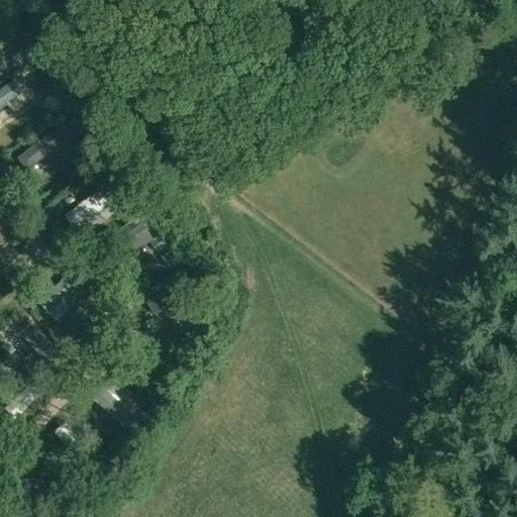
[(21,54),(13,55),(15,68),(23,67),(21,54)]
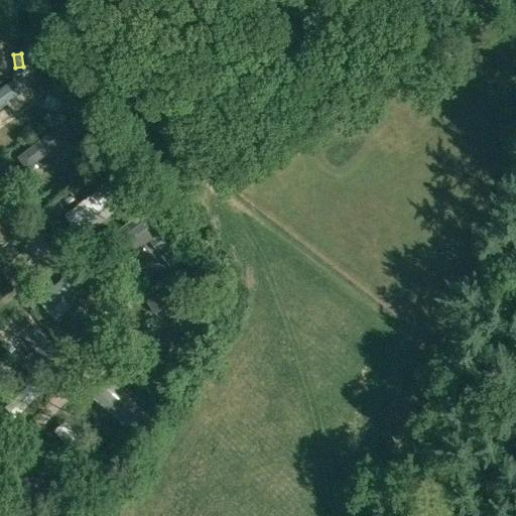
[(19,79),(0,91),(0,110),(27,91),(19,79)]
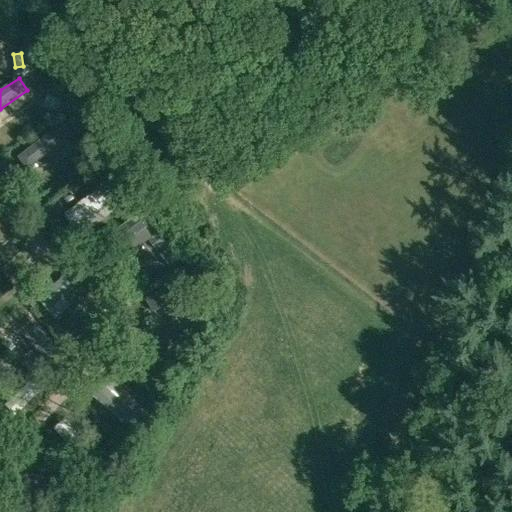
[(61,99),(47,95),(43,110),(57,114),(58,111),(60,114),(68,107),(61,99)]
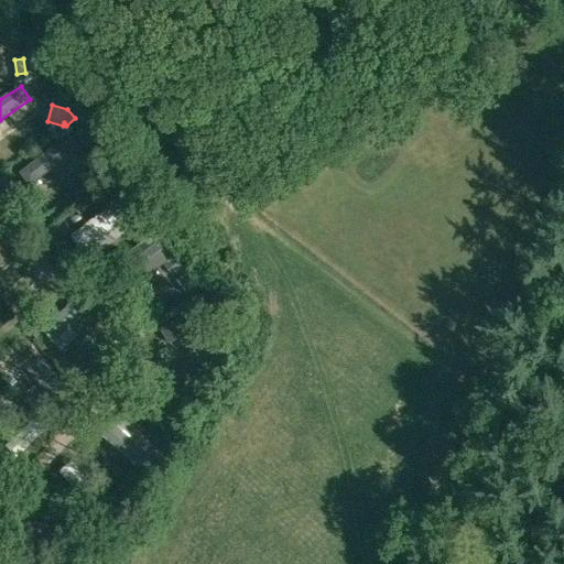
[(65,159),(76,173),(90,162),(68,134),(20,173),(31,186),(65,159)]
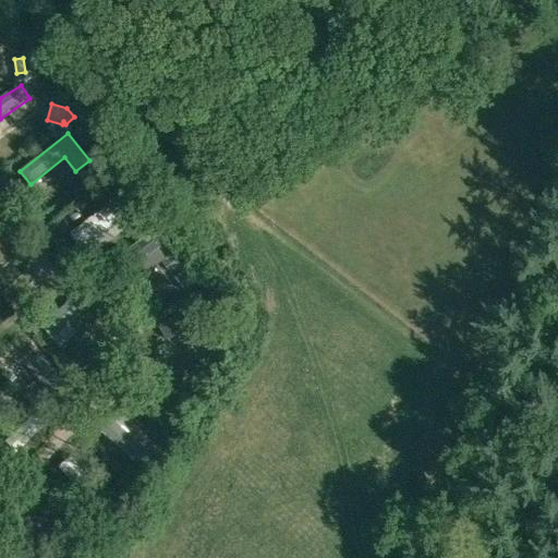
[(93,142),(86,133),(81,137),(87,146),(93,142)]
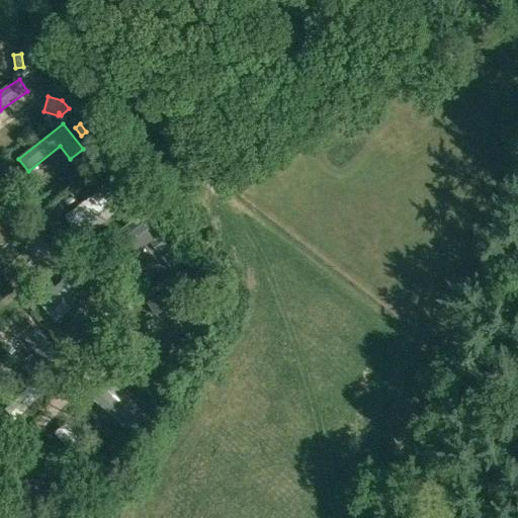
[(103,178),(109,168),(99,162),(93,173),(103,178)]
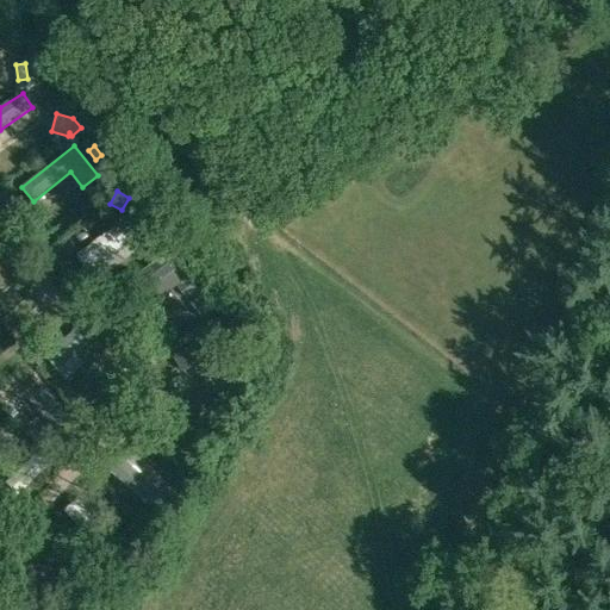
[(122,224),(78,254),(88,271),(132,240),(122,224)]
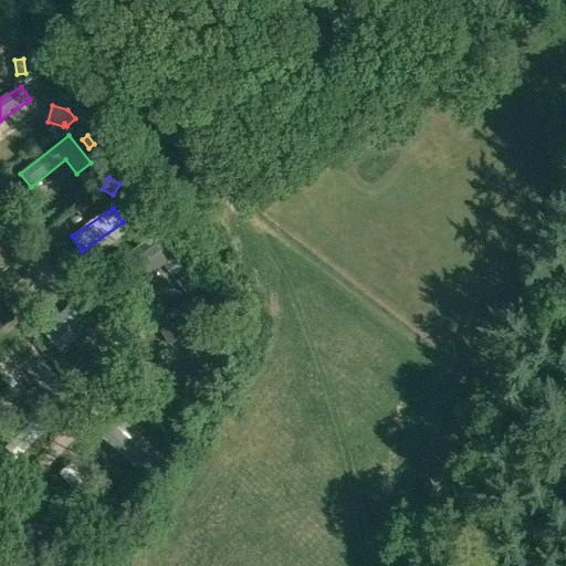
[(127,259),(136,271),(163,250),(155,239),(127,259)]
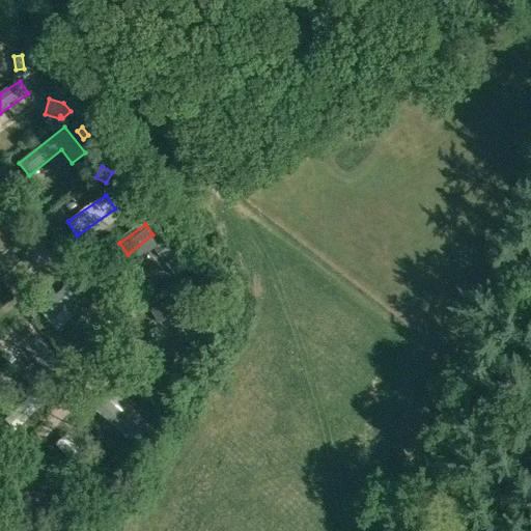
[(155,248),(163,258),(173,250),(165,240),(155,248)]
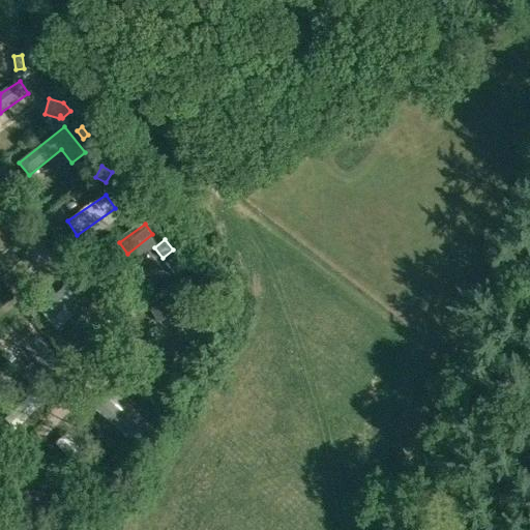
[(184,264),(176,254),(166,262),(174,272),(184,264)]
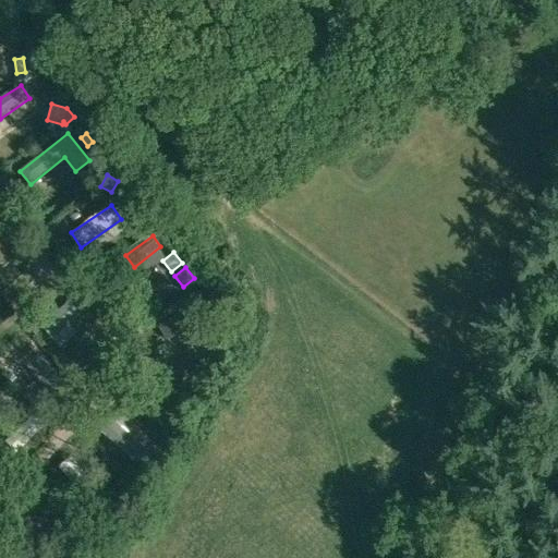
[(196,305),(159,326),(167,340),(204,318),(196,305)]
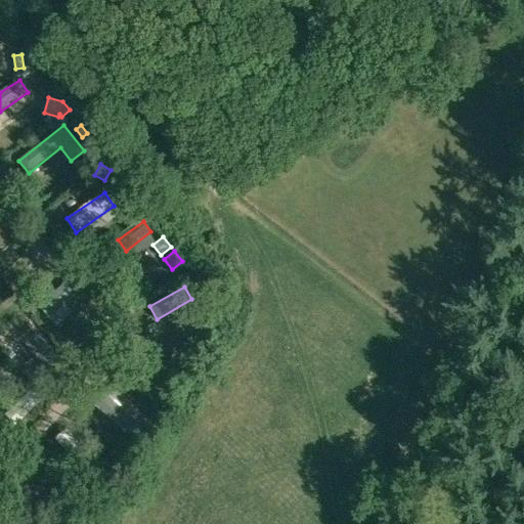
[(202,310),(169,332),(174,340),(208,318),(202,310)]
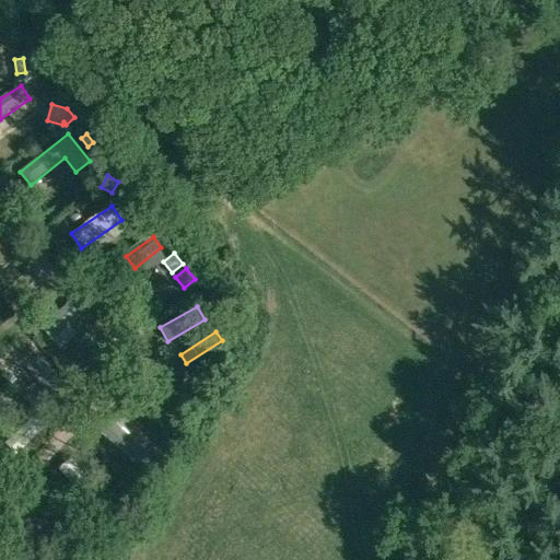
[(41,356),(27,366),(60,406),(73,395),(41,356)]
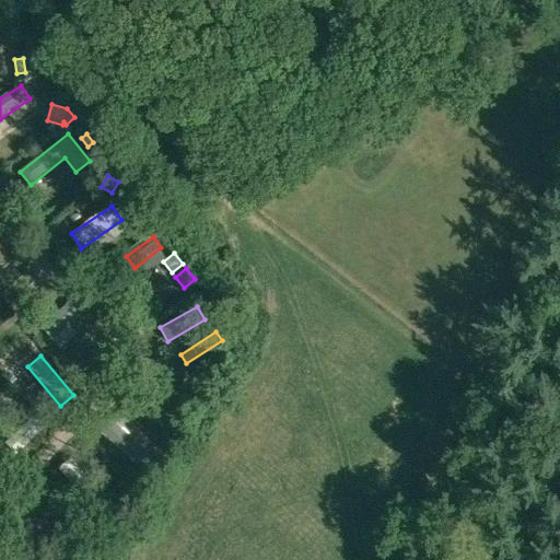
[(191,396),(200,384),(188,375),(179,388),(191,396)]
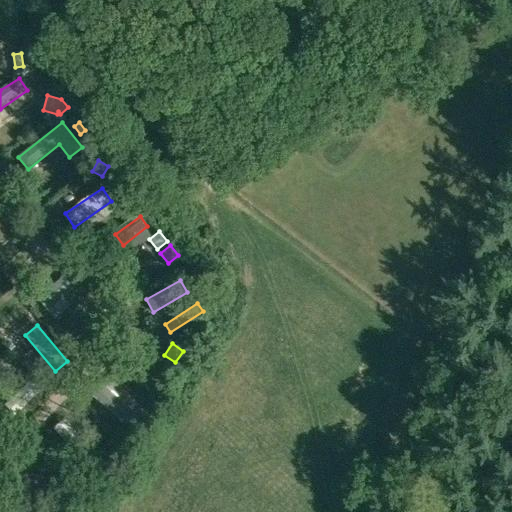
[(21,382),(27,376),(22,370),(16,376),(21,382)]
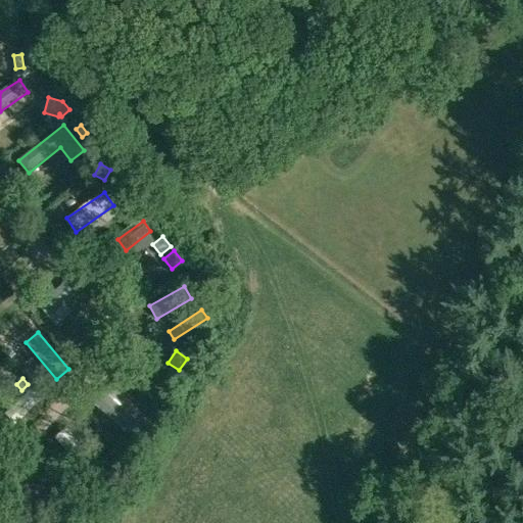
[(33,388),(6,414),(15,424),(42,398),(33,388)]
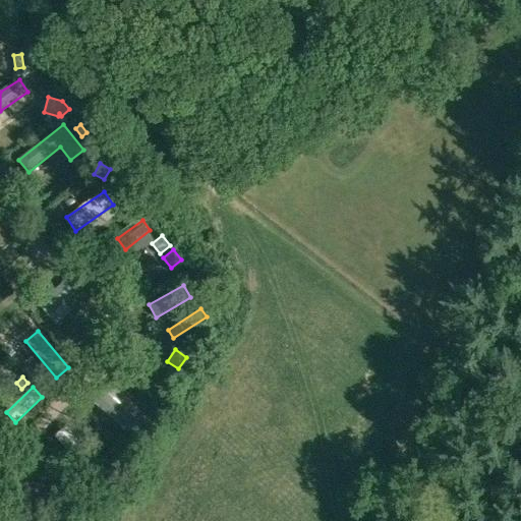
[(103,391),(94,402),(126,430),(136,419),(103,391)]
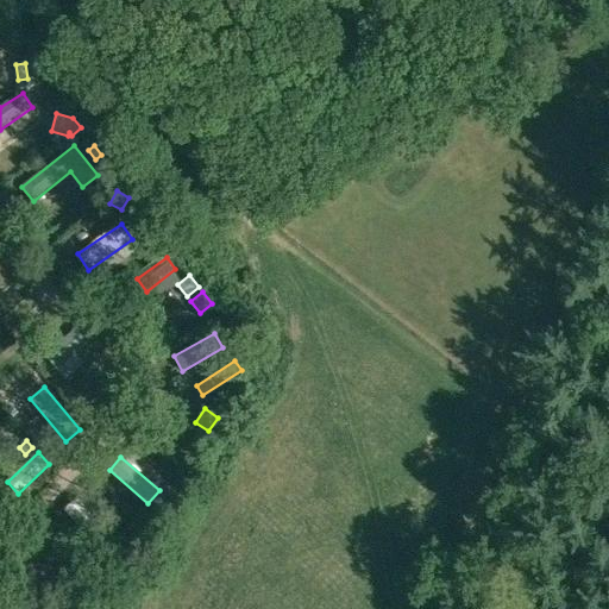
[(119,527),(112,533),(123,547),(131,541),(119,527)]
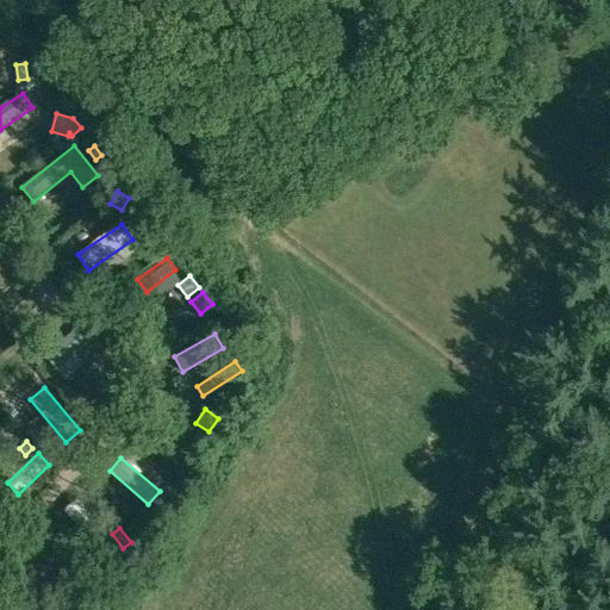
[(67,534),(57,541),(67,552),(75,545),(67,534)]
